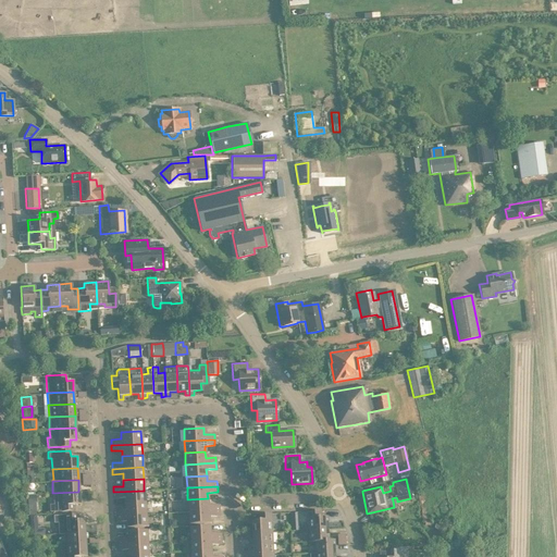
[(124,497),(124,503),(145,502),(144,491),(113,492),(114,497),(124,497)]
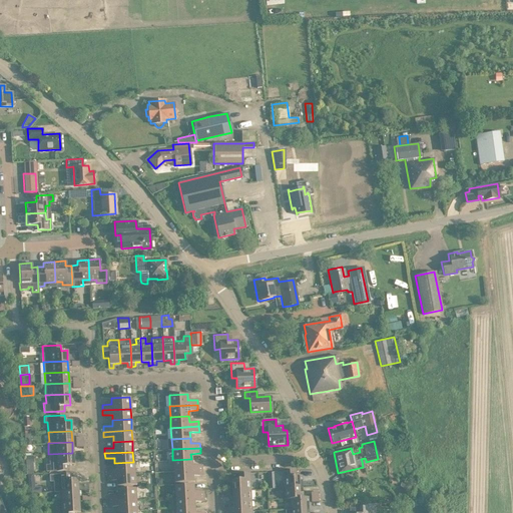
[(72,453),(48,454),(49,464),(45,464),(45,471),(67,470),(67,464),(73,464),(72,453)]
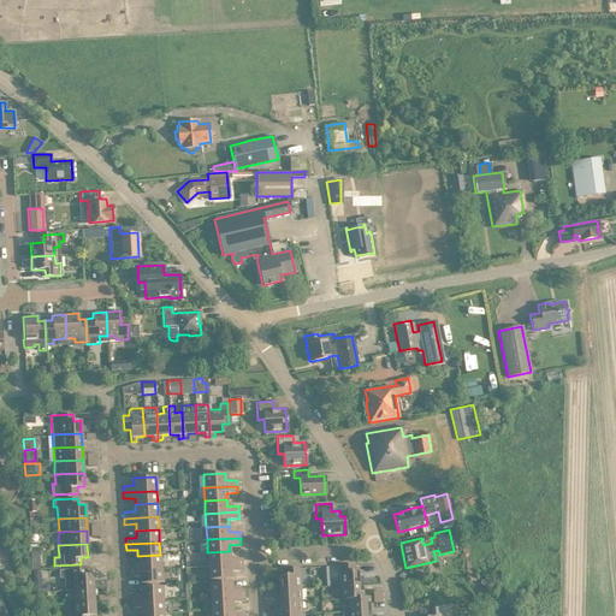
[(31,569),(39,569),(41,569),(40,546),(36,546),(30,548),(31,569)]
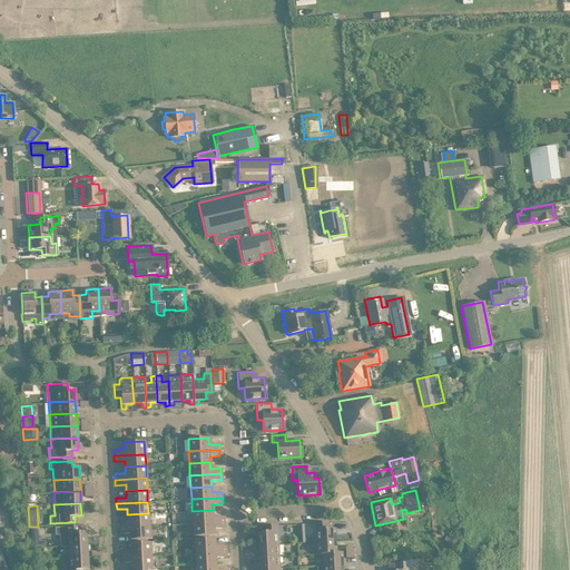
[(192,511),(193,523),(224,521),(224,516),(213,517),(213,510),(192,511)]
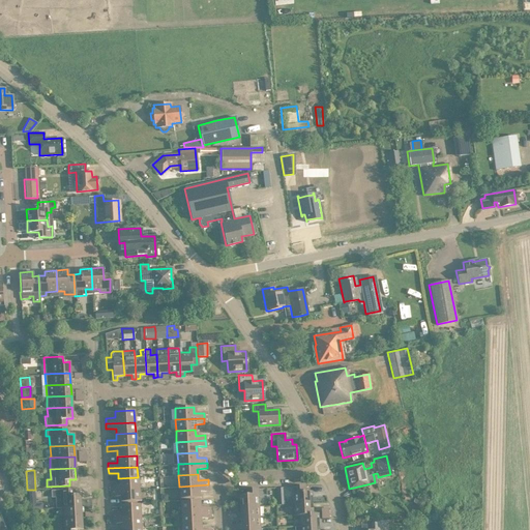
[(109,486),(110,491),(139,489),(138,477),(118,478),(119,484),(109,486)]
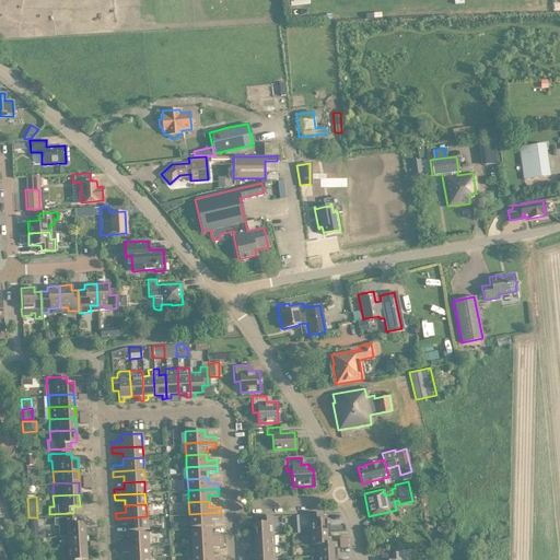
[(220,512),(189,514),(189,526),(210,525),(210,518),(220,518),(220,512)]
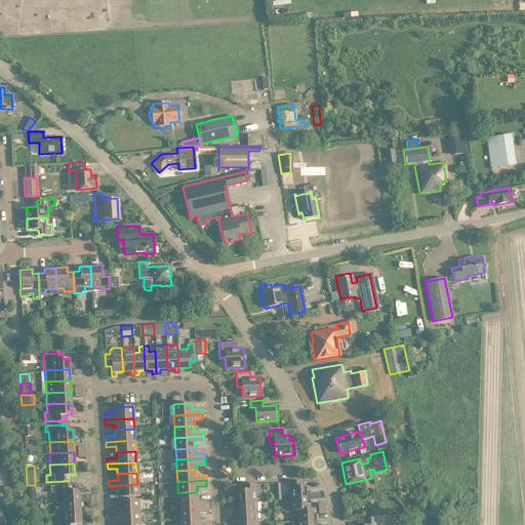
[(289,482),(290,498),(309,497),(308,486),(301,486),(301,481),(289,482)]
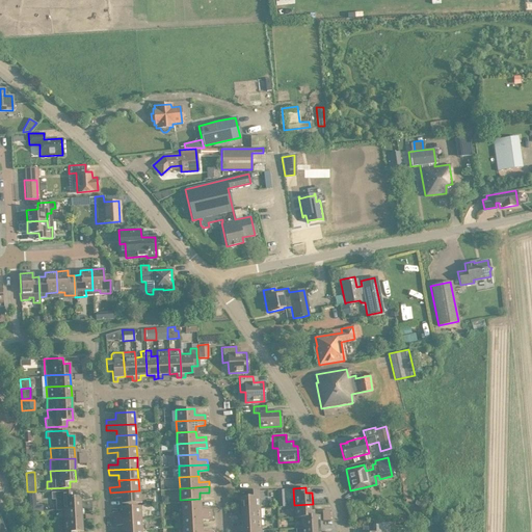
[(239,497),(240,508),(259,507),(258,489),(245,490),(245,497),(239,497)]
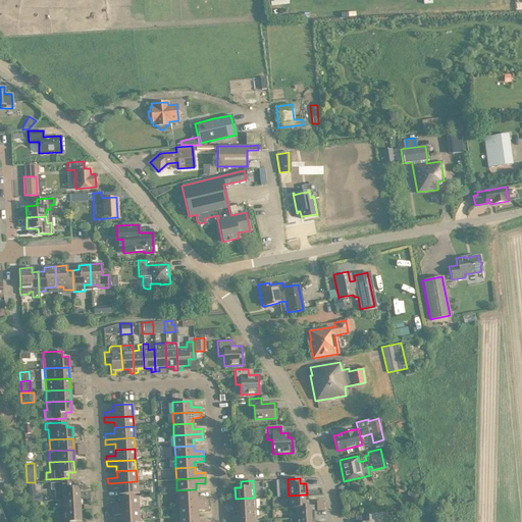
[(54,500),(61,500),(79,499),(79,487),(72,487),(72,481),(49,483),(50,489),(53,489),(54,500)]
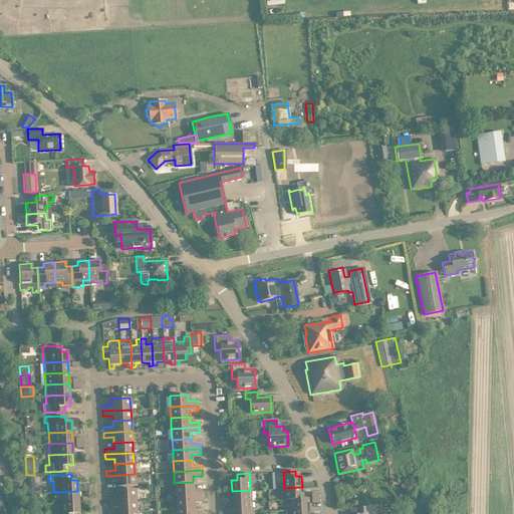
[(135,474),(106,476),(106,481),(115,480),(116,486),(135,485),(135,474)]
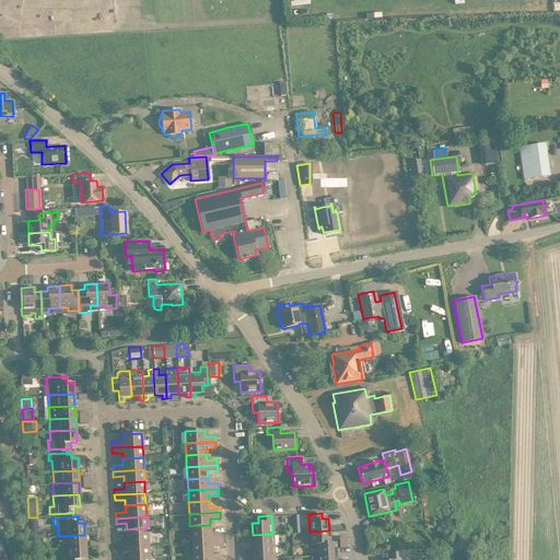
[(44,537),(43,531),(36,532),(35,517),(28,517),(30,533),(33,538),(44,537)]
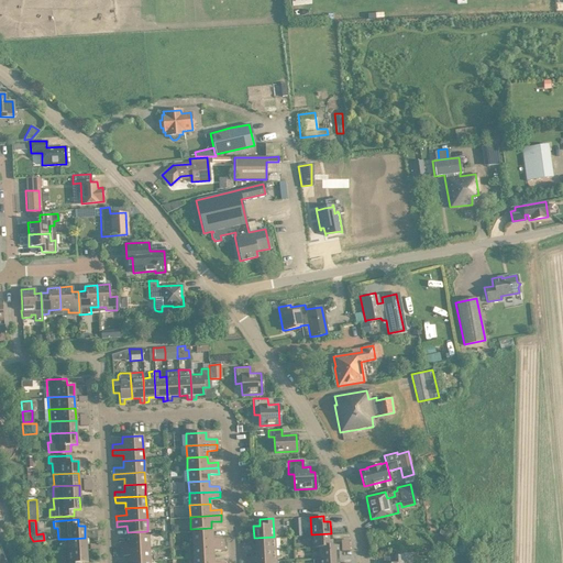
[(191,533),(191,545),(222,543),(222,538),(212,539),(211,532),(191,533)]
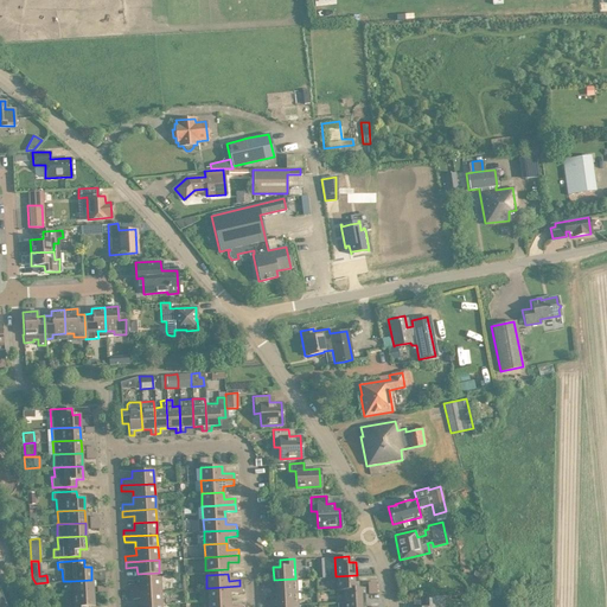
[(336,576),(336,589),(357,588),(357,575),(336,576)]
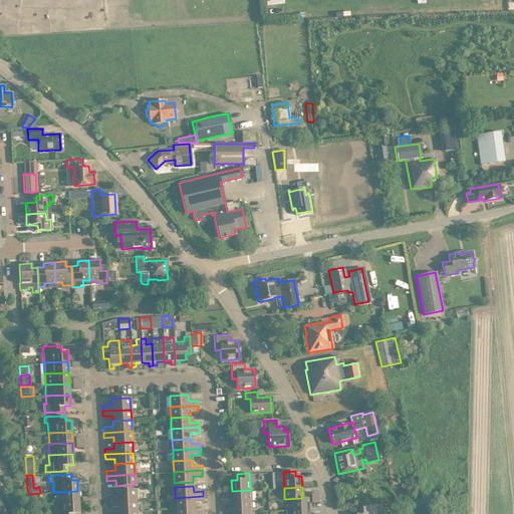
[(107,497),(107,502),(136,500),(135,489),(116,490),(116,496),(107,497)]
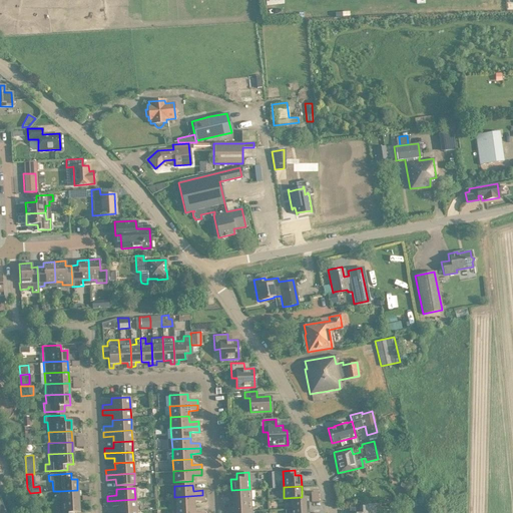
[(231,490),(232,501),(250,500),(249,489),(231,490)]
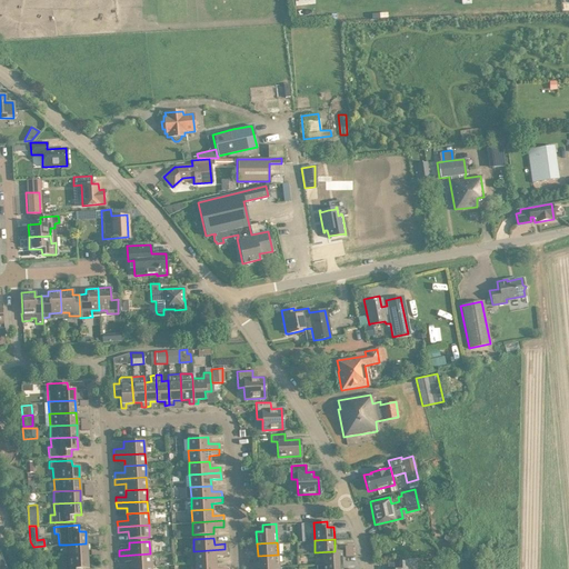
[(67,545),(67,557),(87,556),(86,543),(67,545)]
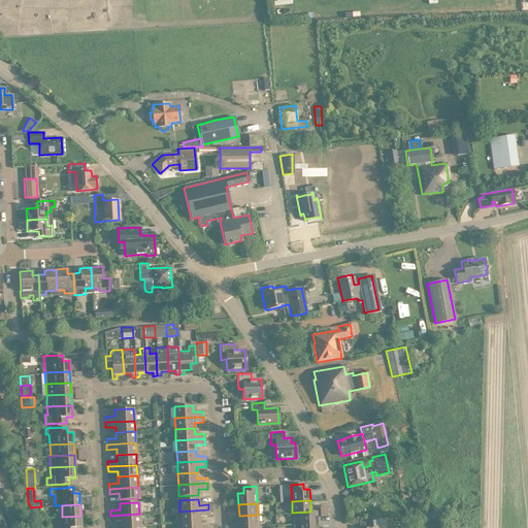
[(179,512),(180,523),(200,522),(199,516),(209,516),(208,509),(179,512)]
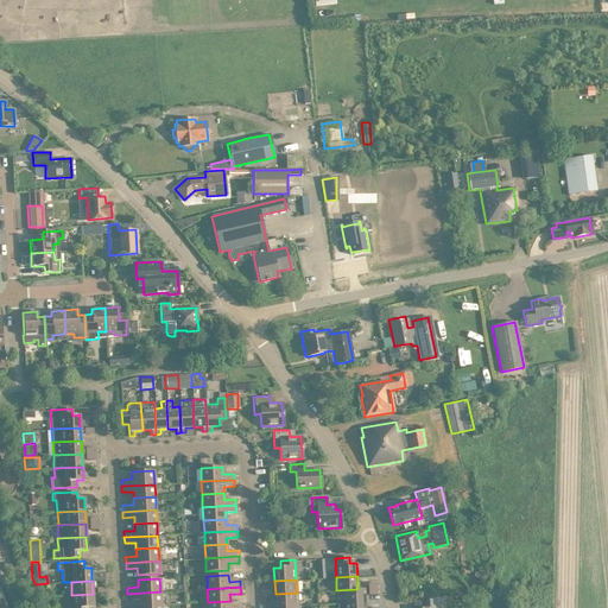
[(342,590),(343,602),(365,601),(363,589),(358,589),(336,590),(342,590)]
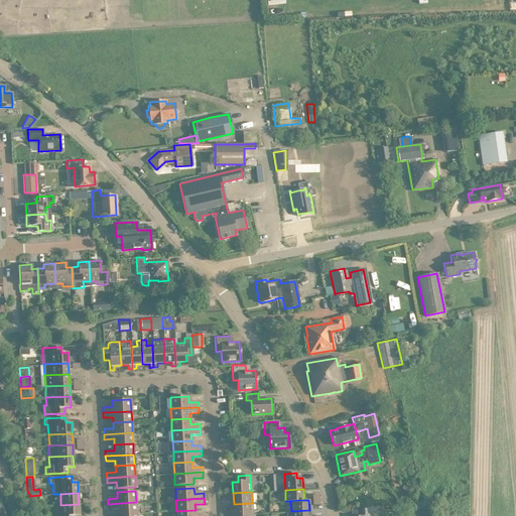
[(118,508),(118,514),(137,513),(136,502),(108,504),(108,509),(118,508)]
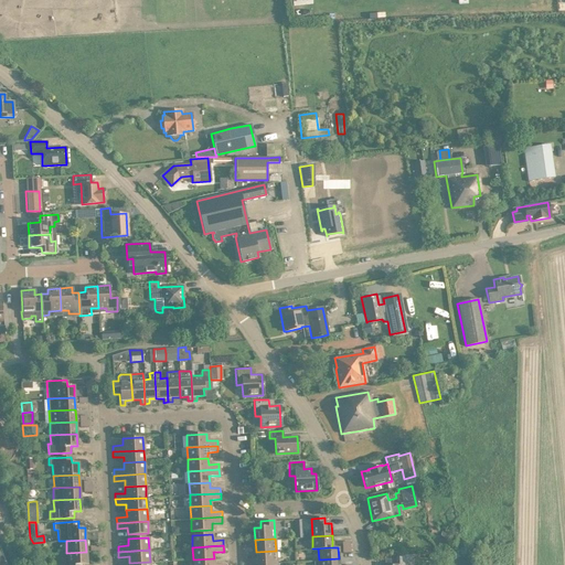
[(256,552),(256,564),(276,563),(276,551),(256,552)]
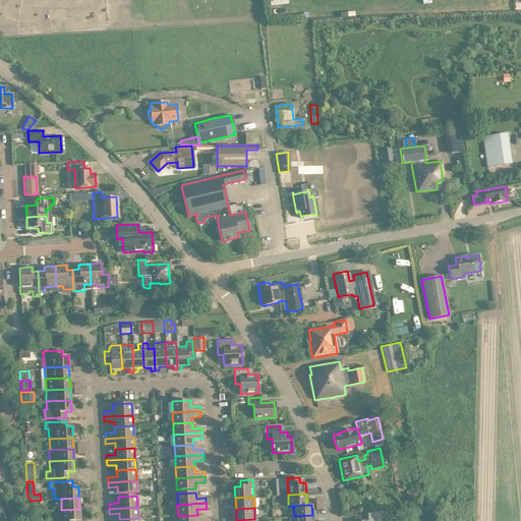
[(79,509),(61,510),(61,520),(73,520),(74,520),(80,520),(79,509)]
